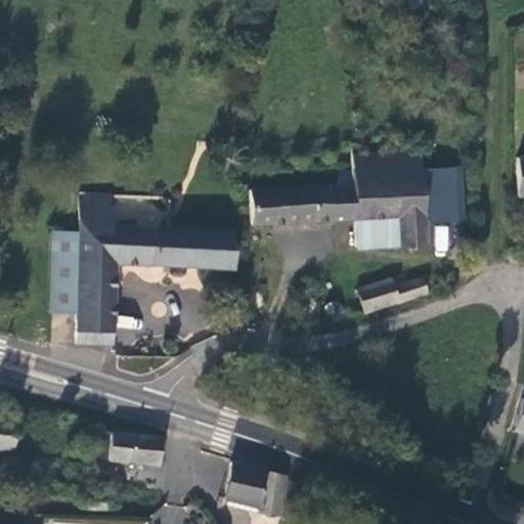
[(417,154),(350,157),(350,172),(338,173),(338,186),(251,192),(253,223),(354,220),(393,219),(395,246),(424,244),(422,224),(419,172),(417,154)]
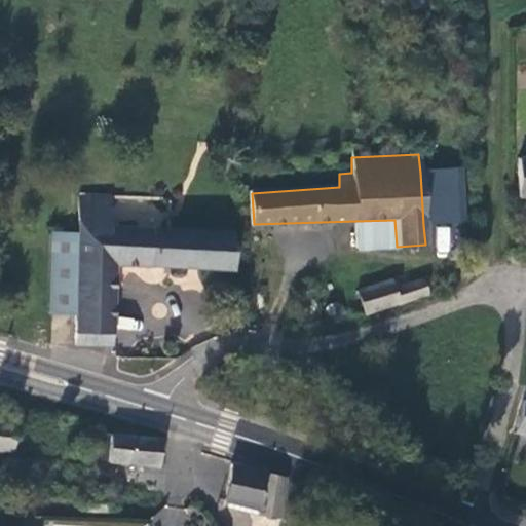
[(454,168),(420,173),(423,225),(457,222),(454,168)]
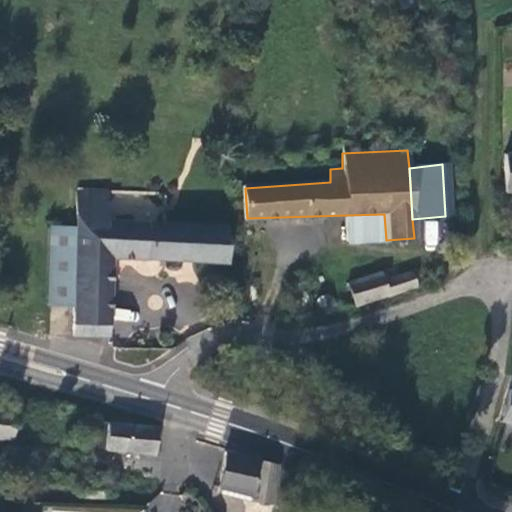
[(111,193),(79,193),(78,227),(76,306),(75,336),(110,338),(113,257),(223,259),(224,222),(110,221),(111,193)]
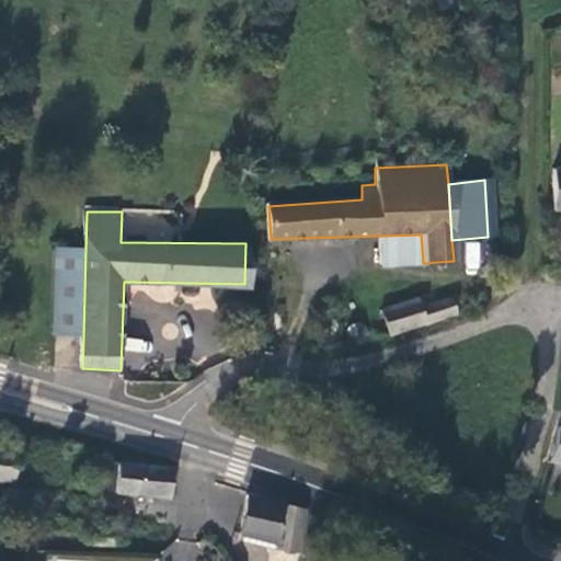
[(382,266),(423,263),(421,235),(379,236),(382,266)]
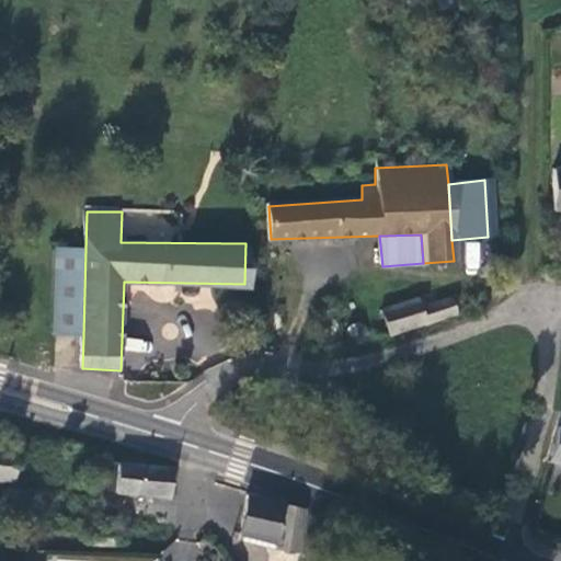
[(492,242),(466,240),(462,268),(490,271),(492,242)]
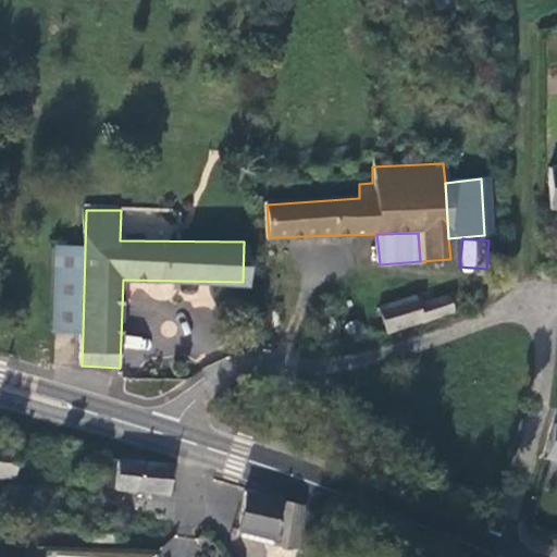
[(54,332),(83,333),(85,247),(58,246),(54,332)]
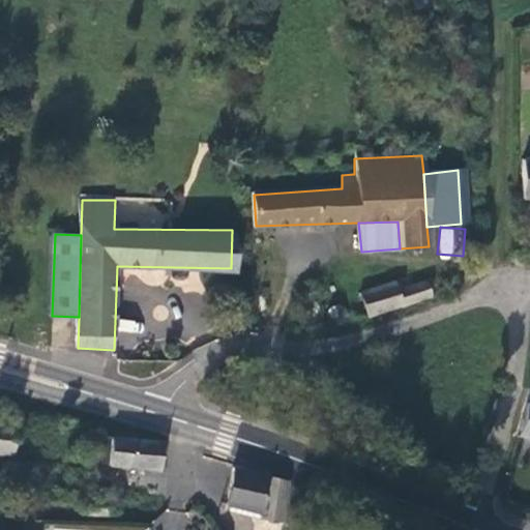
[(366,315),(403,307),(399,287),(395,282),(362,289),(366,315)]
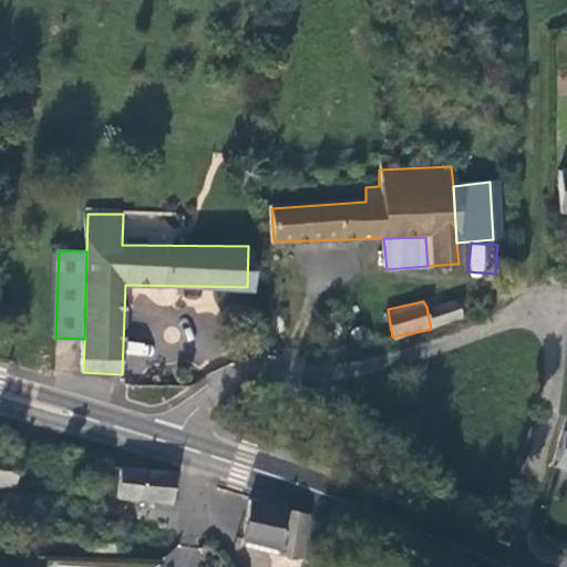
[(431,329),(432,332),(457,323),(453,301),(426,307),(431,329)]
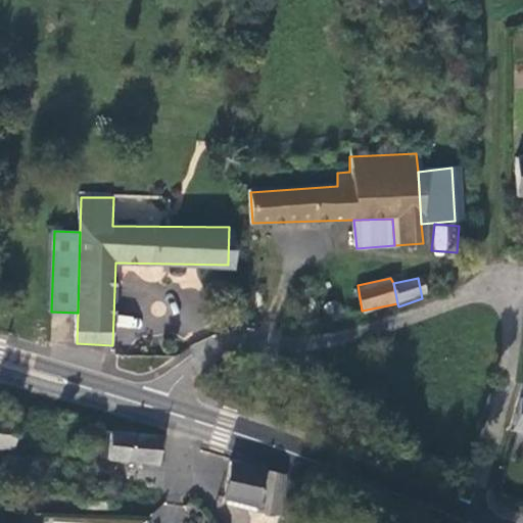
[(339,301),(334,300),(329,302),(326,308),(328,314),(332,318),(338,318),(342,315),(345,310),(343,304),(339,301)]
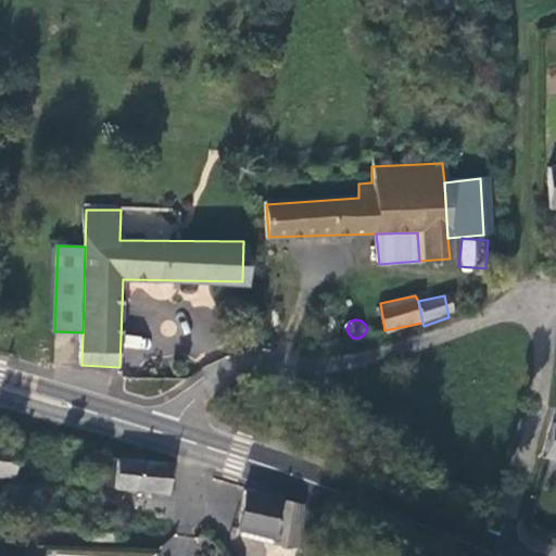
[(555,420),(553,419),(543,456),(555,459),(555,420)]
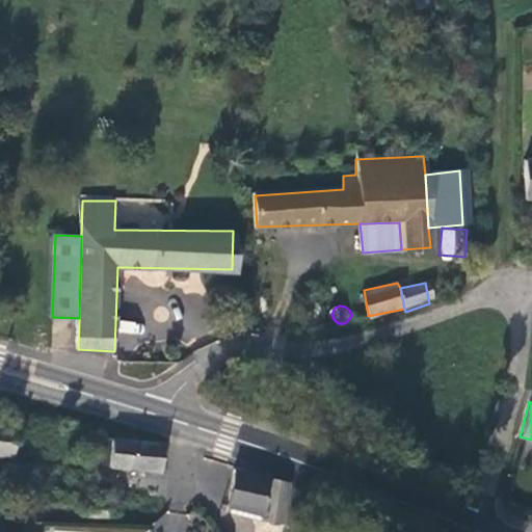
[(12,428),(0,427),(0,453),(11,455),(12,428)]
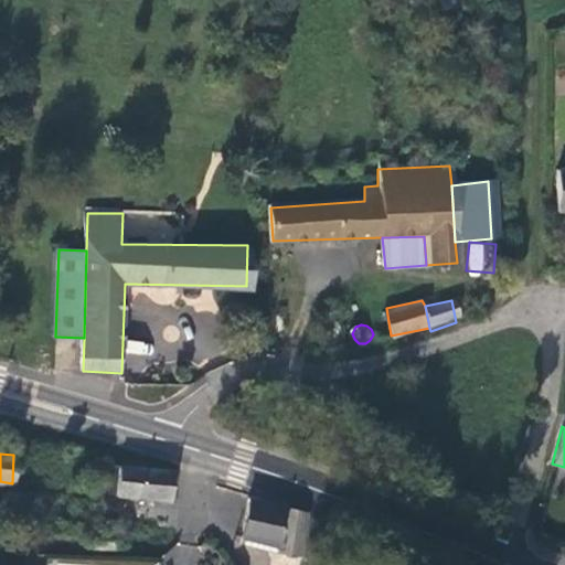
[(170,473),(119,467),(118,491),(167,498),(170,473)]
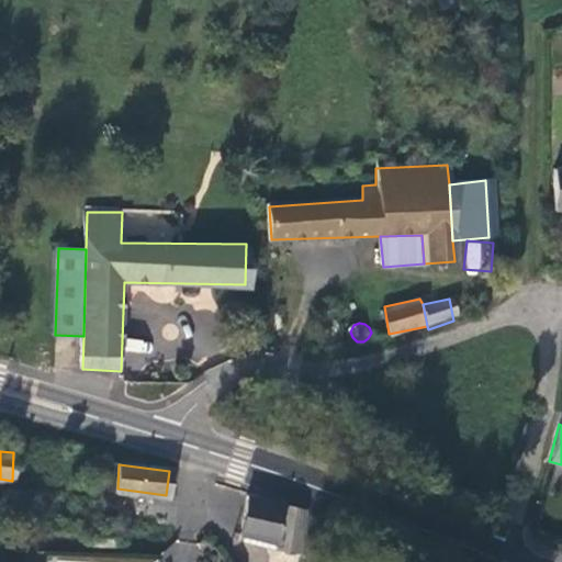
[(277,550),(303,555),(305,509),(267,497),(247,496),(243,535),(276,539),(277,550)]
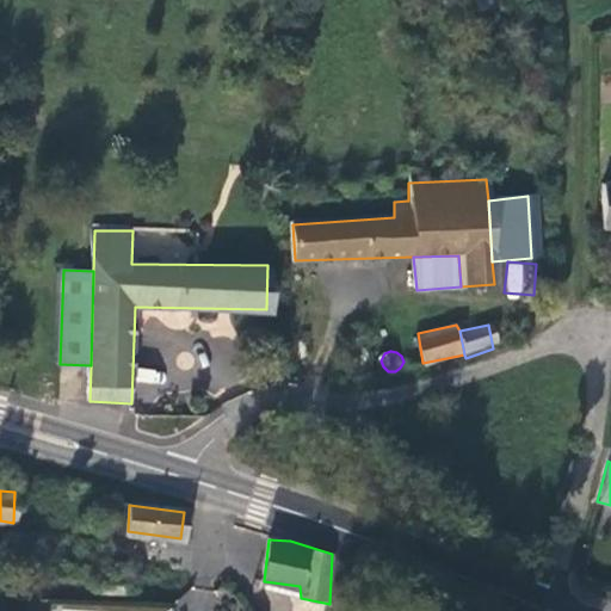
[(140,555),(105,551),(103,567),(137,572),(140,555)]
